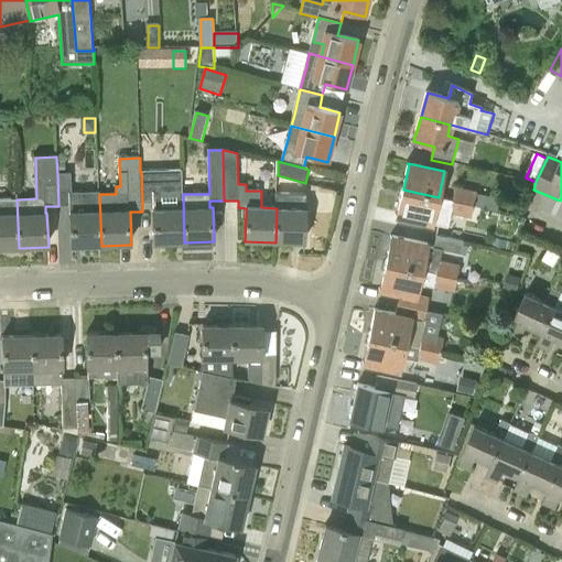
[(154,203),(154,209),(153,211),(154,244),(184,242),(183,194),(182,171),(141,172),(142,204),(154,203)]
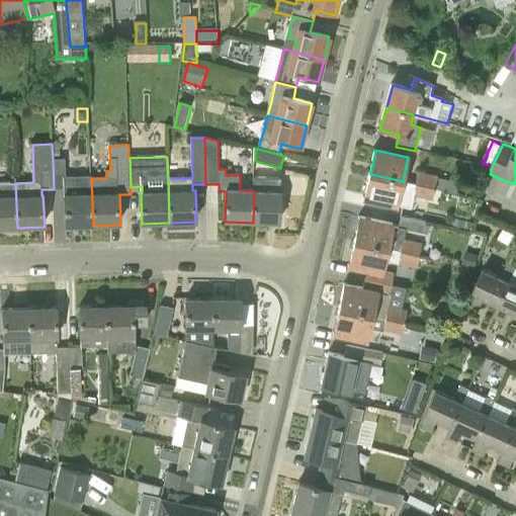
[(66,159),(53,160),(54,189),(65,188),(66,226),(93,226),(91,178),(91,176),(66,177),(66,159)]
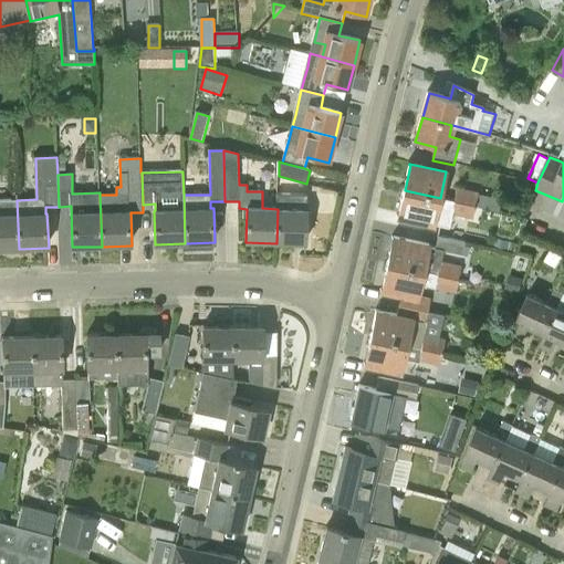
[(458,189),(455,202),(477,207),(479,194),(458,189)]
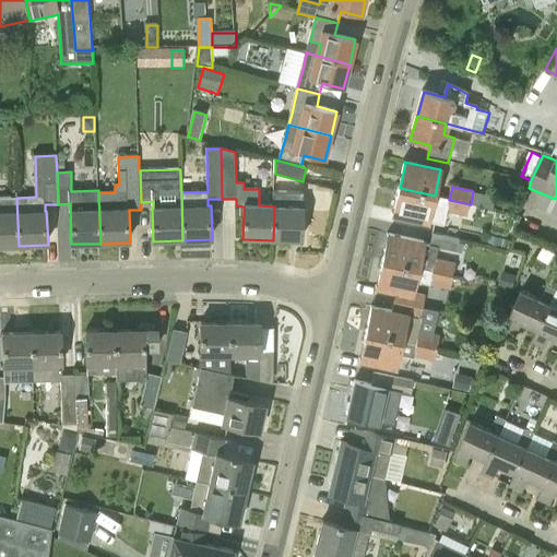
[(435,196),(400,188),(393,214),(393,213),(392,215),(429,223),(442,226),(447,212),(449,200),(435,196)]
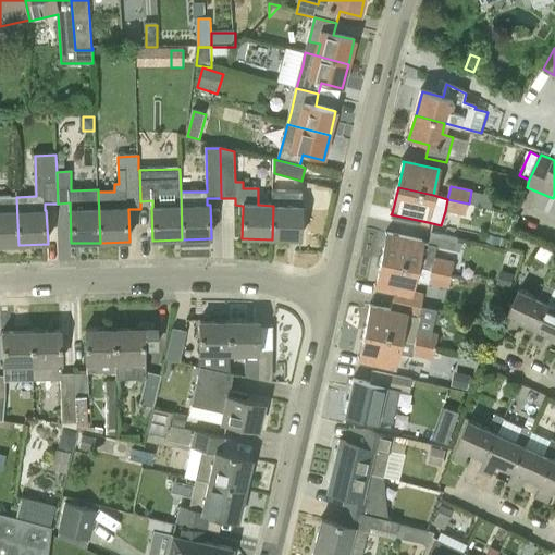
[(0,245),(19,245),(16,197),(0,197),(0,245)]
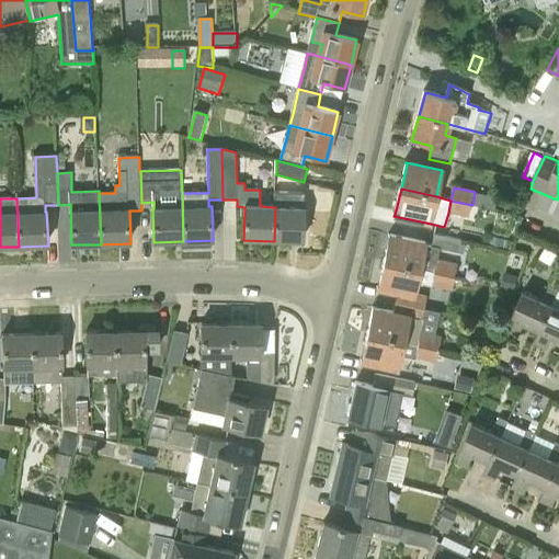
[(451,201),(448,213),(469,217),(472,205),(451,201)]
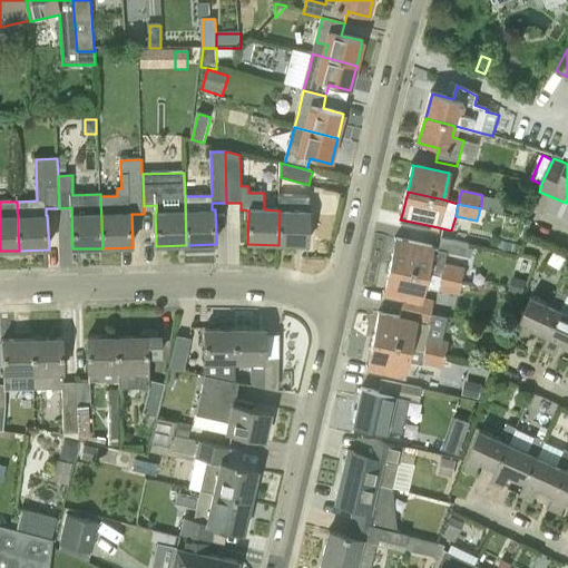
[(280,211),(278,245),(297,245),(297,246),(303,246),(303,245),(309,245),(310,212),(280,211)]
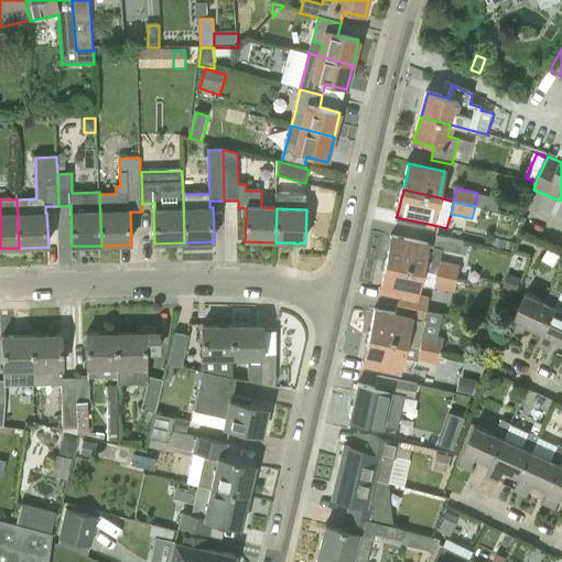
[(462,255),(464,242),(436,236),(434,248),(435,248),(442,250),(462,255)]
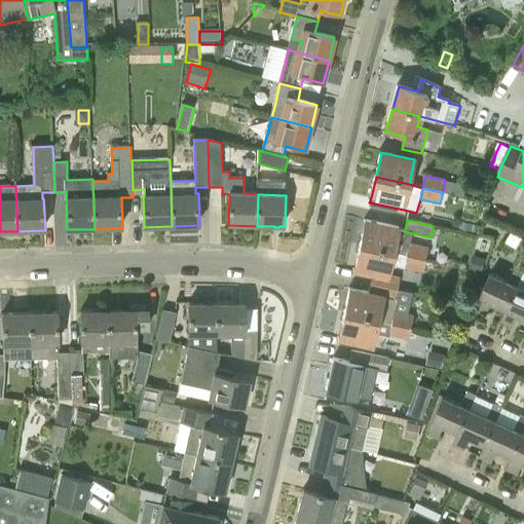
[(460,220),(458,230),(479,235),(481,225),(460,220)]
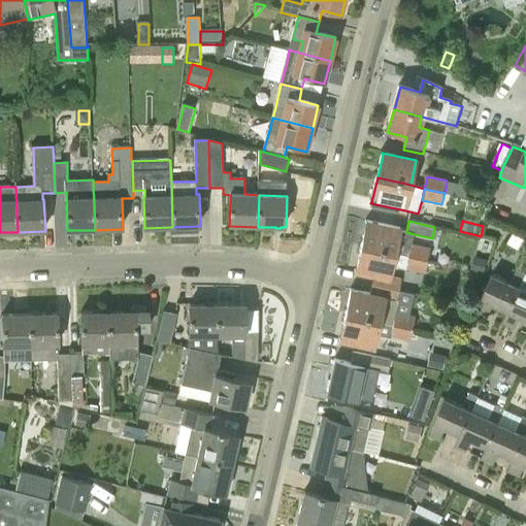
[(367,223),(362,247),(395,255),(408,257),(412,244),(414,234),(407,232),(400,231),(401,228),(366,222),(366,223),(367,223)]
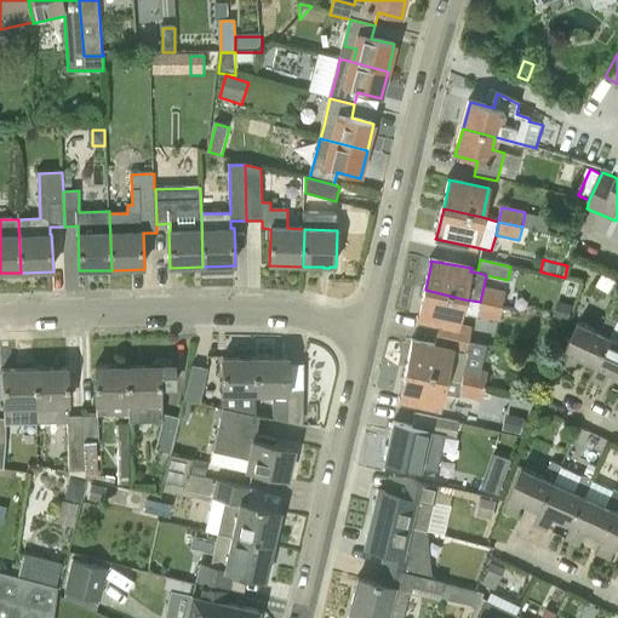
[(480,302),(504,307),(507,292),(484,287),(480,302)]
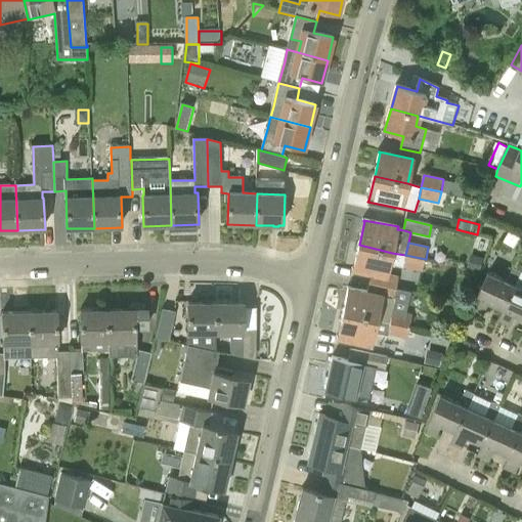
[(405,255),(392,253),(359,245),(354,268),(353,268),(353,269),(373,274),(371,284),(396,289),(399,276),(388,273),(390,264),(403,267),(405,255)]
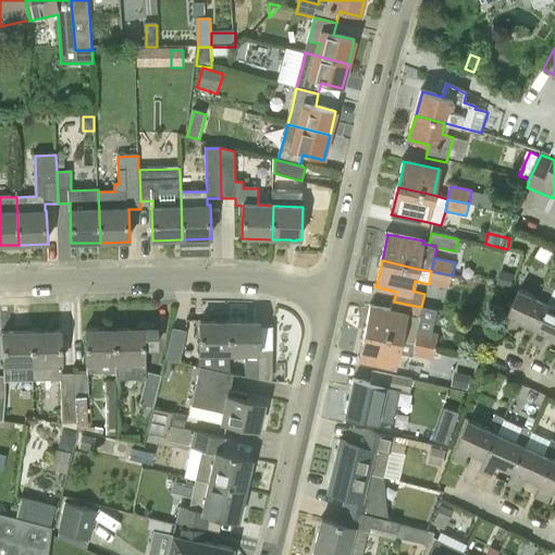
[(453,275),(431,271),(429,284),(449,288),(453,275)]
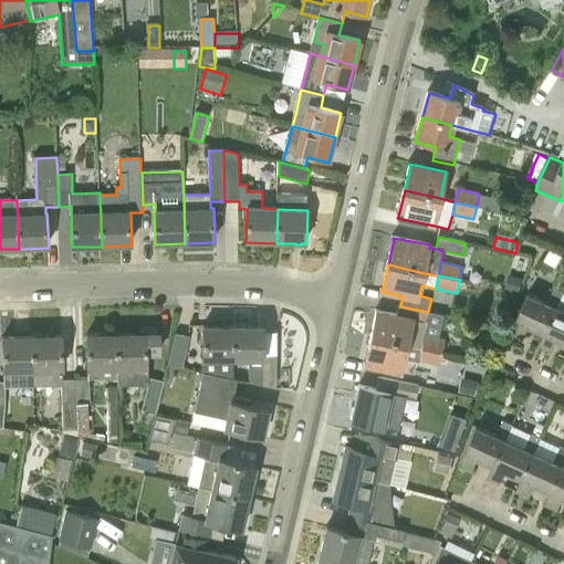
[(524,279),(512,277),(509,290),(520,293),(524,279)]
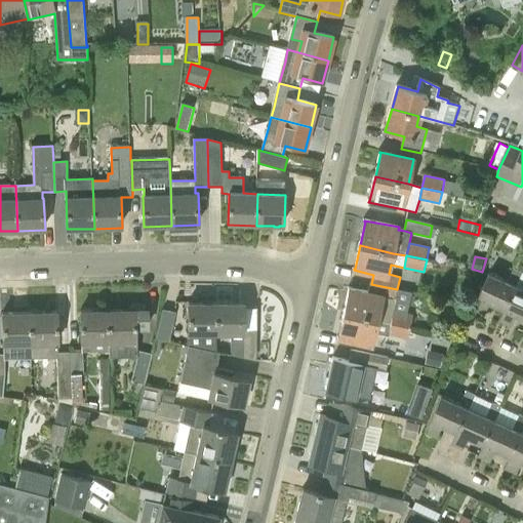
[(491,304),(507,310),(518,285),(522,276),(522,271),(514,268),(508,281),(491,274),(475,310),(486,315),(491,304)]
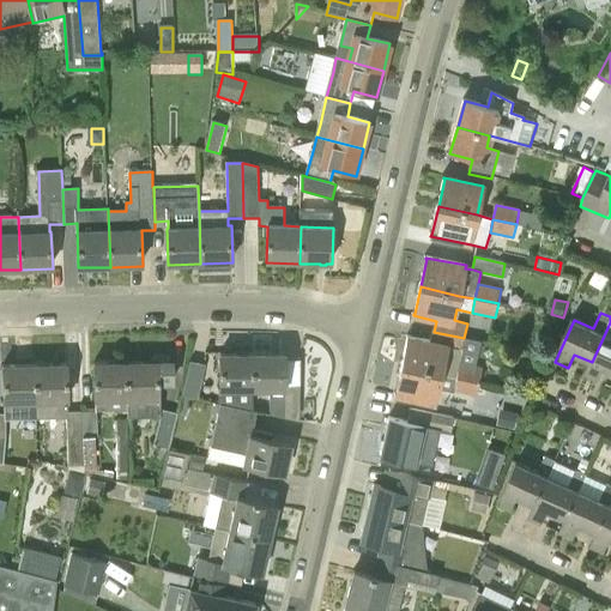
[(464,338),(434,332),(431,343),(407,337),(407,338),(409,339),(403,367),(481,383),(484,369),(476,367),(458,362),(464,338)]
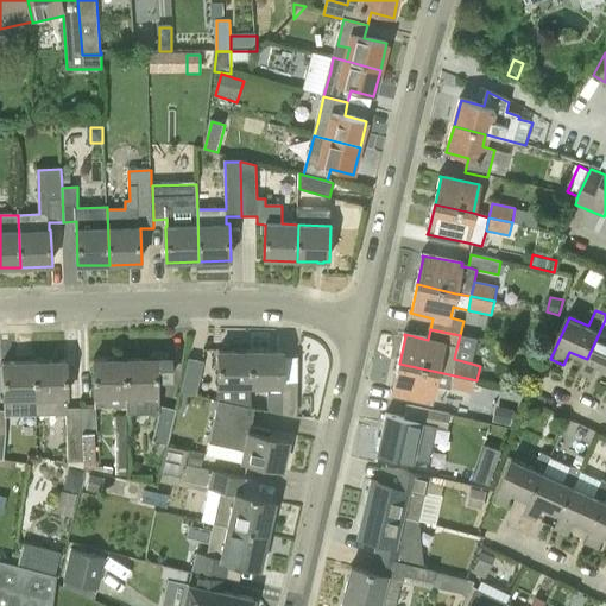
[(605,333),(600,330),(587,359),(581,373),(594,379),(600,366),(605,367),(605,333)]
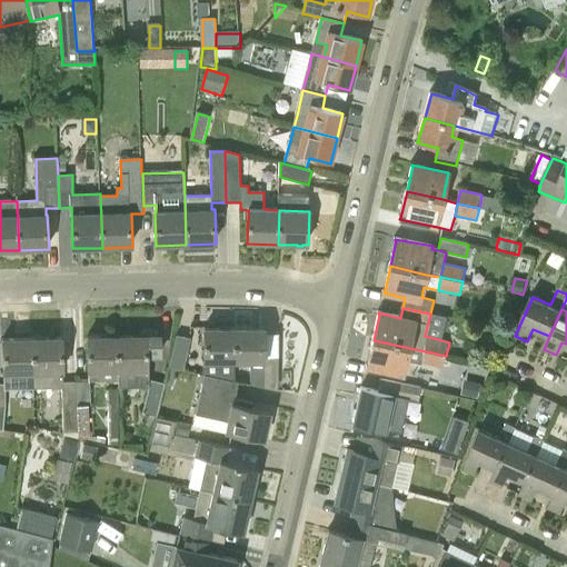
[(210,329),(205,329),(205,362),(235,362),(235,329),(216,328),(210,328),(210,329)]
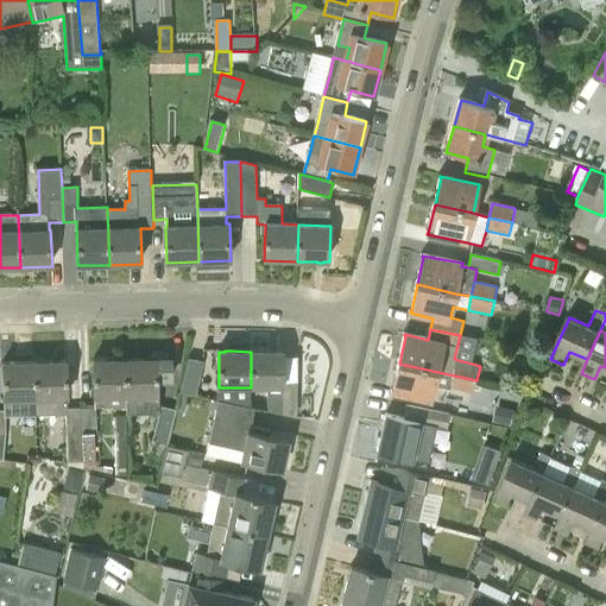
[(251,352),(251,387),(269,387),(269,398),(283,398),(283,415),(298,418),(298,384),(283,384),(284,352),(278,352),(278,351),(271,351),(271,352),(251,352)]
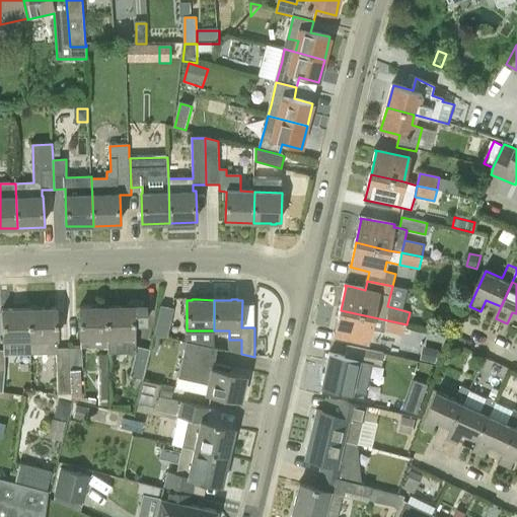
[(107,339),(108,339),(108,352),(134,352),(134,339),(134,324),(147,324),(146,306),(106,307),(107,339)]
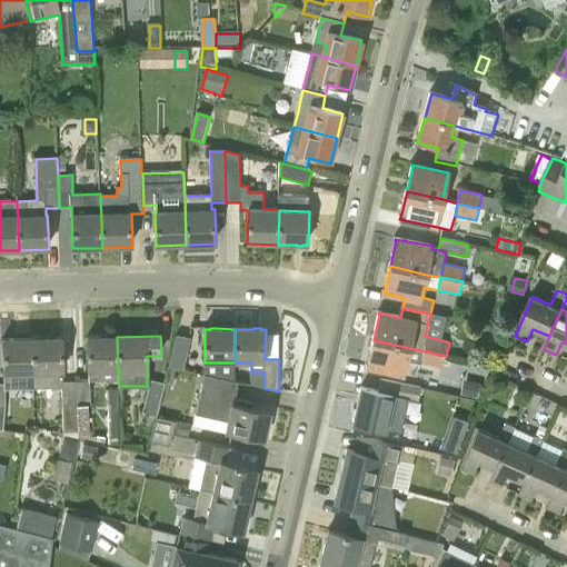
[(178,336),(170,367),(185,370),(191,339),(178,336)]
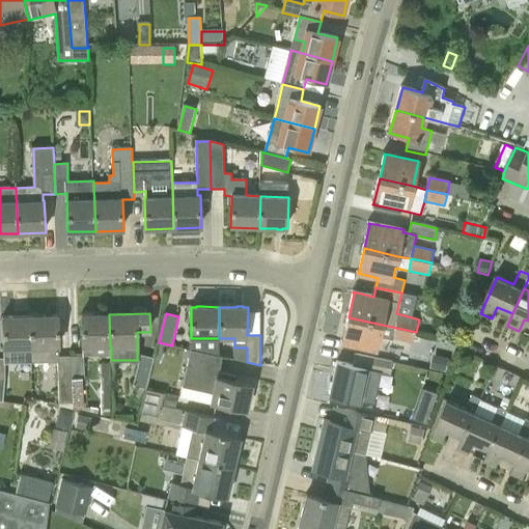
[(83,346),(110,346),(109,314),(82,315),(83,346)]
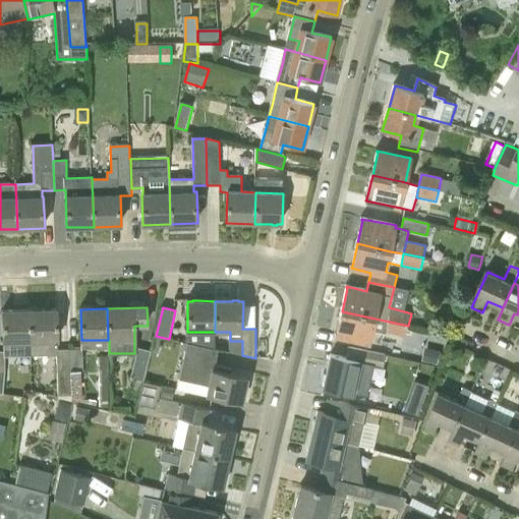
[(59,397),(71,396),(70,371),(70,350),(58,351),(58,341),(57,310),(30,311),(32,357),(57,356),(59,397)]
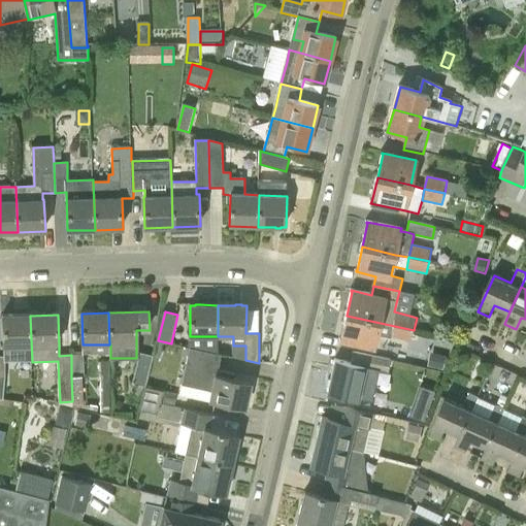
[(32,362),(30,316),(3,316),(4,348),(5,357),(0,357),(0,399),(4,400),(5,377),(5,363),(32,362)]
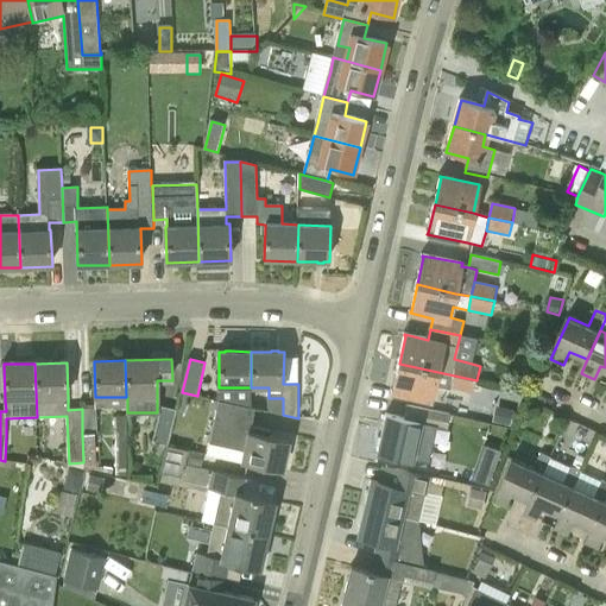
[(431,399),(435,385),(452,390),(452,389),(473,393),(477,380),(399,364),(393,391),(392,391),(392,392),(431,399)]
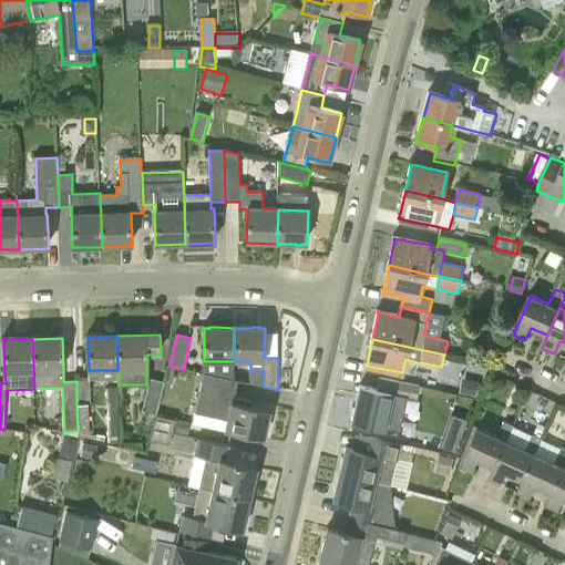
[(196,413),(203,414),(216,418),(216,415),(229,418),(226,432),(263,440),(269,411),(252,407),(253,402),(235,399),(238,381),(205,375),(196,413)]
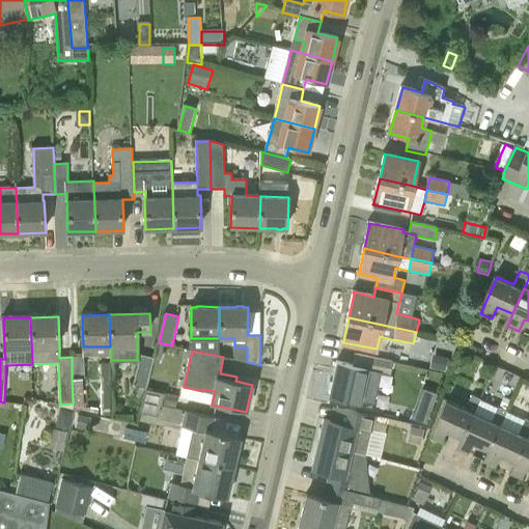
[(134,386),(146,389),(155,358),(141,355),(134,386)]
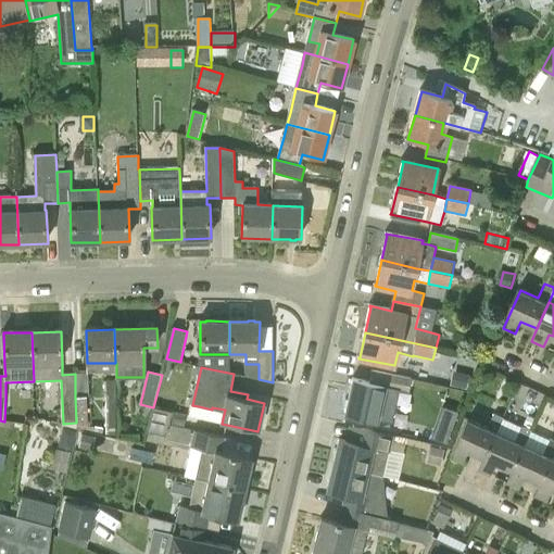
[(377,420),(385,387),(410,392),(412,380),(373,372),(370,383),(353,380),(352,388),(351,388),(350,394),(349,401),(347,400),(344,408),(347,408),(345,414),(377,420)]
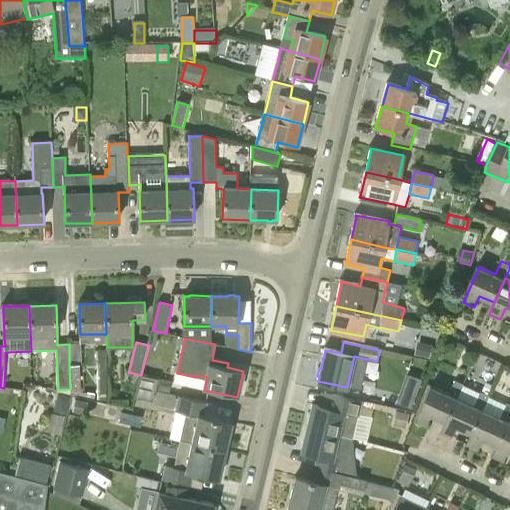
[(69,344),(69,365),(80,365),(83,365),(82,344),(69,344)]
